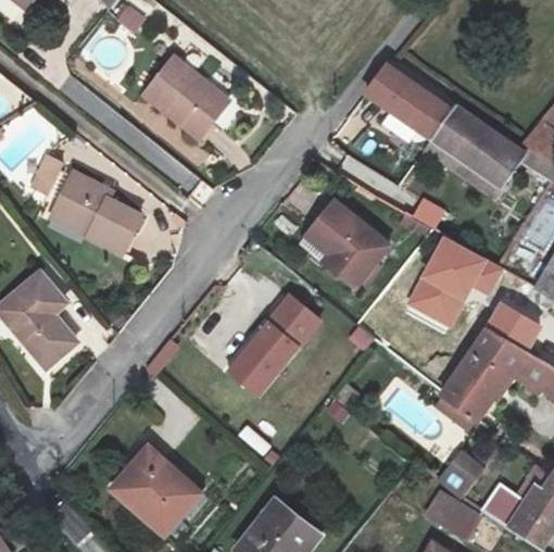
[(127,4),(116,17),(133,29),(142,16),(127,4)]
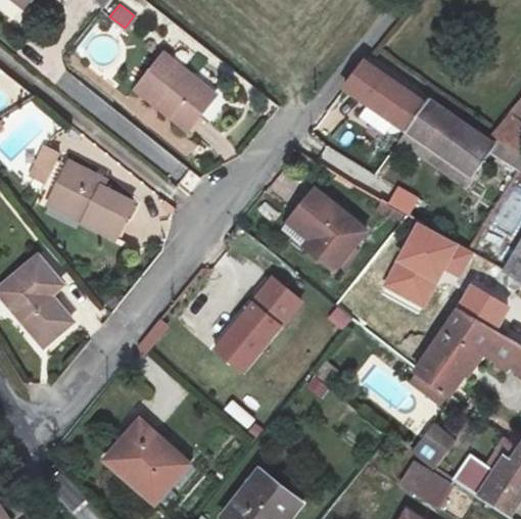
[(161,50),(134,85),(187,127),(210,97),(187,78),(191,73),(161,50)]
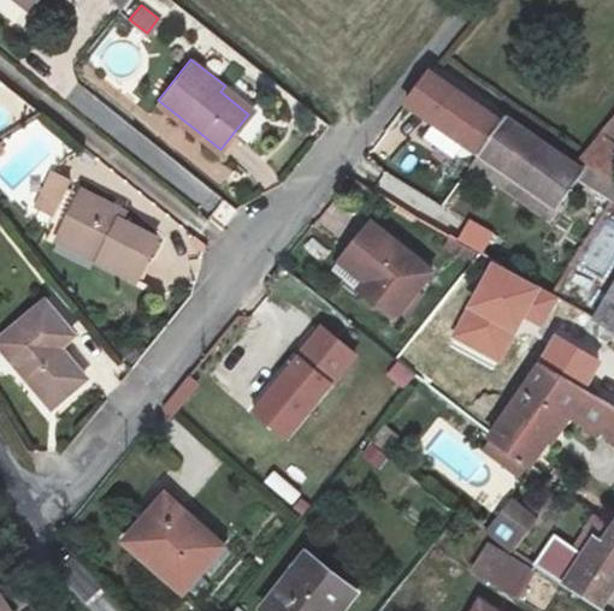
[(427,69),(403,100),(477,150),(499,119),(427,69)]
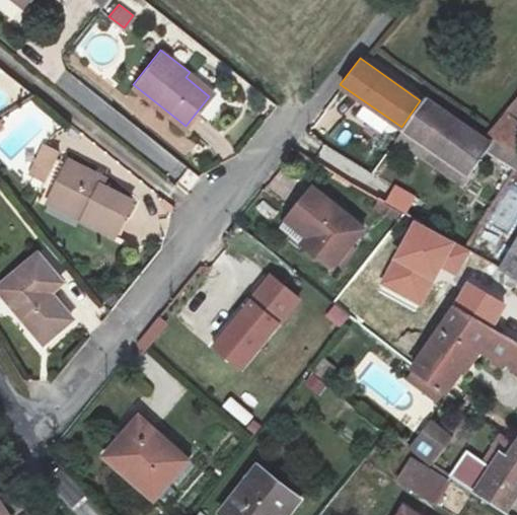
[(0,84),(7,90),(7,100),(10,105),(31,91),(0,67),(0,84)]
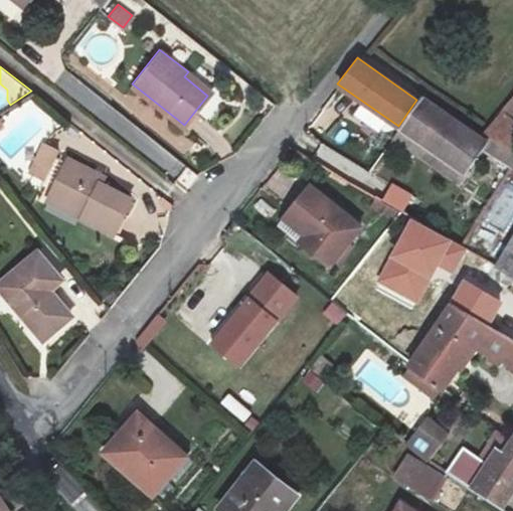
[(63,68),(55,79),(176,174),(185,163),(63,68)]
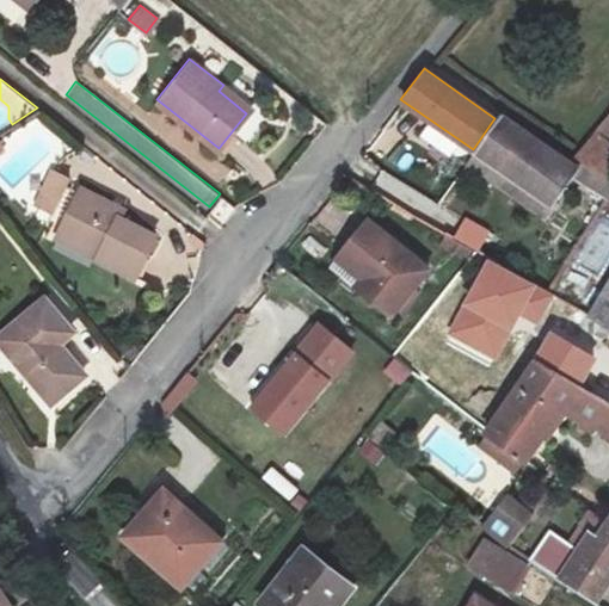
[(223,85),(219,91),(246,113),(251,107),(223,85)]
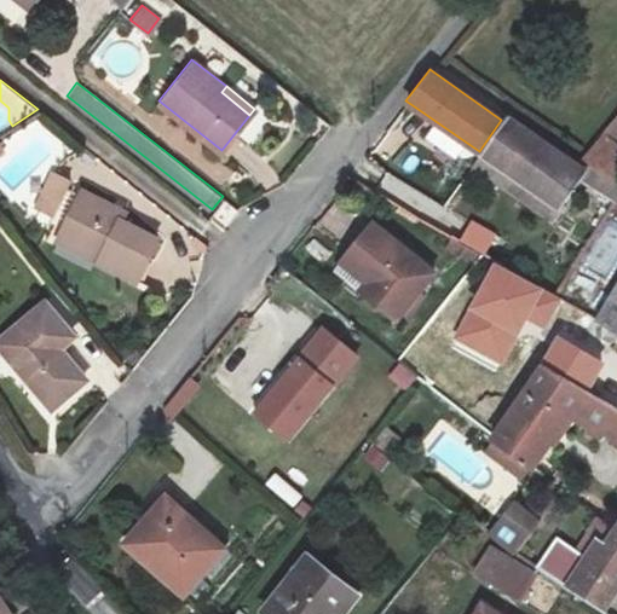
[(616,105),(601,125),(616,138),(616,105)]
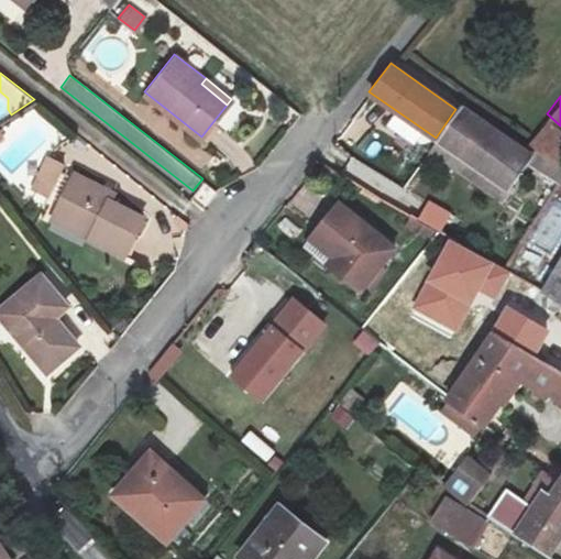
[(455,109),(436,138),(506,187),(525,161),(557,179),(560,172),(560,163),(534,148),(531,152),(459,103),(455,109)]
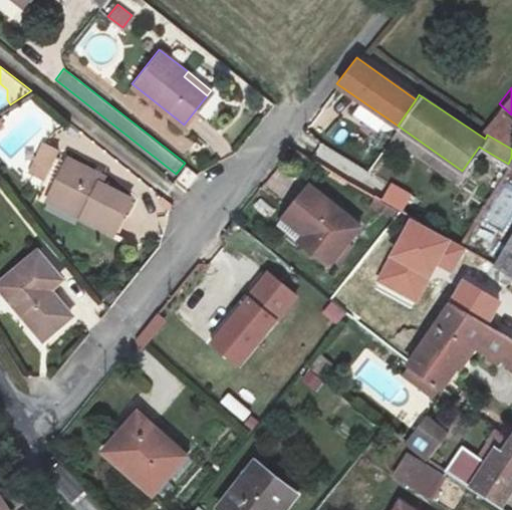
[(398,125),(391,135),(455,180),(462,171),(398,125)]
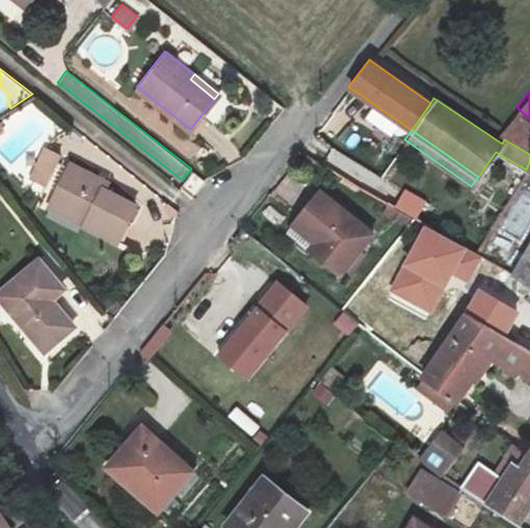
[(59,153),(44,147),(29,175),(45,183),(59,153)]
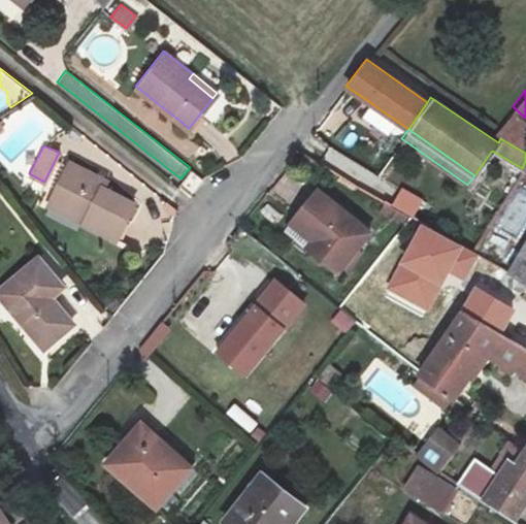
[(68,161),(52,194),(87,213),(83,221),(114,236),(132,201),(100,186),(104,178),(68,161)]
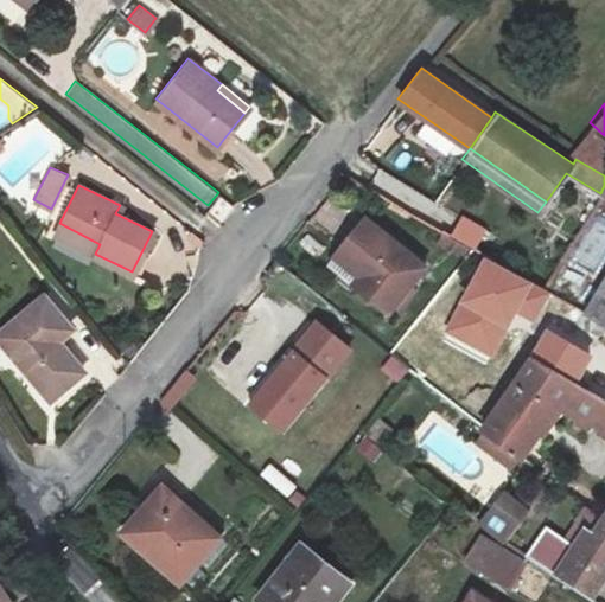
[(593,263),(604,247),(604,213),(600,210),(573,249),(593,263)]
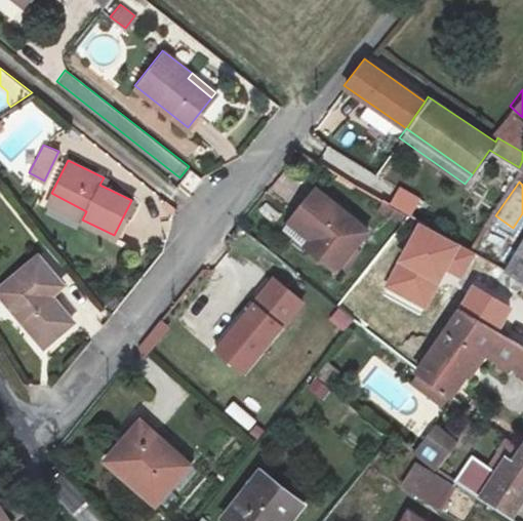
[(395,183),(386,203),(410,213),(419,193),(395,183)]
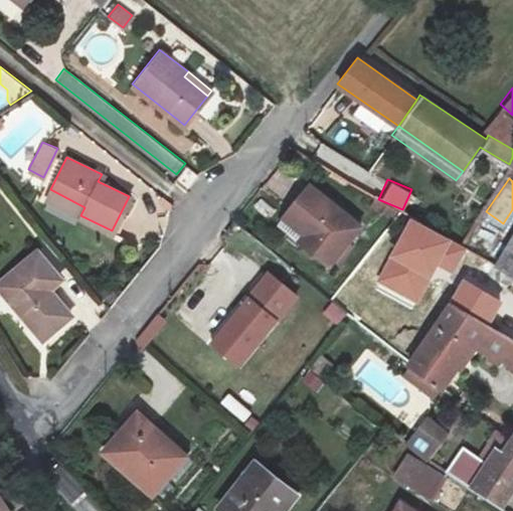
[(309,182),(277,222),(328,263),(360,224),(309,182)]
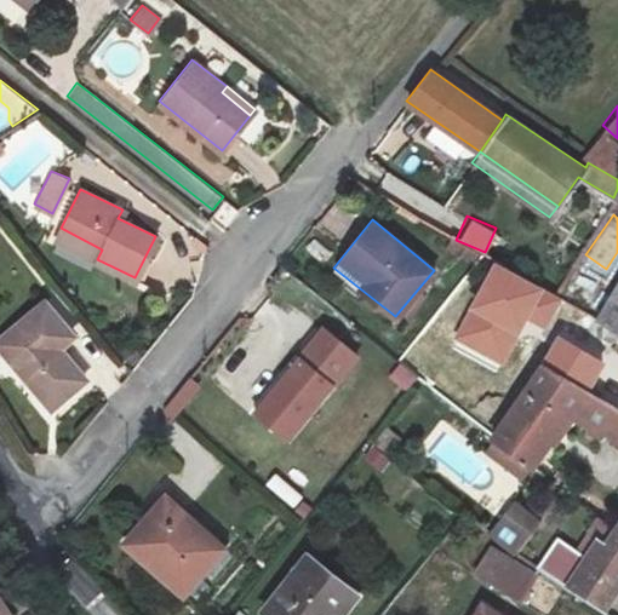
[(97,259),(102,249),(61,228),(56,239),(97,259)]
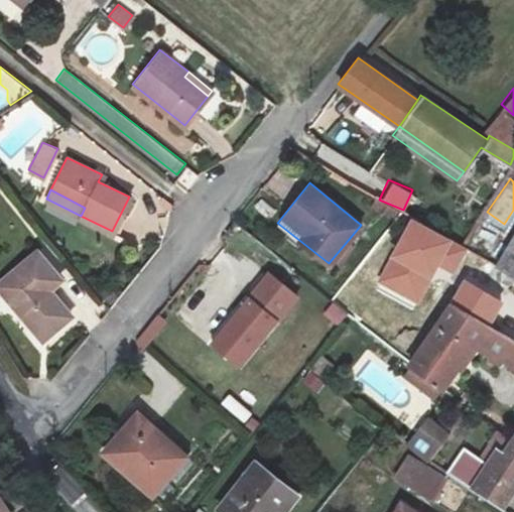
[(161,196),(157,200),(167,208),(171,204),(161,196)]
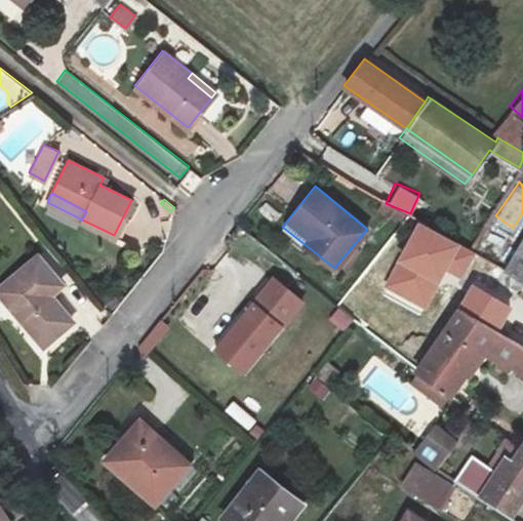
[(522,237),(505,269),(522,279),(522,237)]
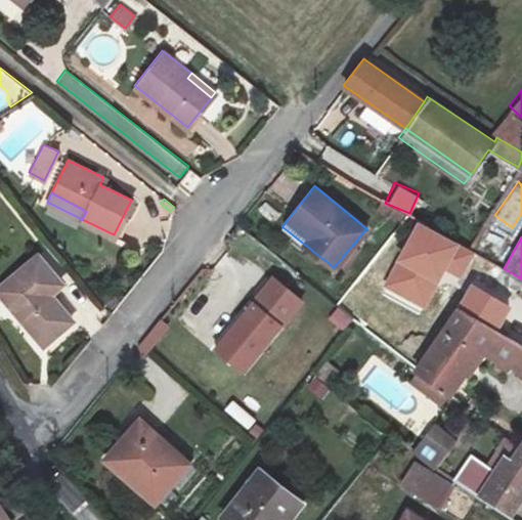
[(37,254),(0,284),(23,310),(18,314),(42,342),(70,318),(48,293),(60,283),(37,254)]
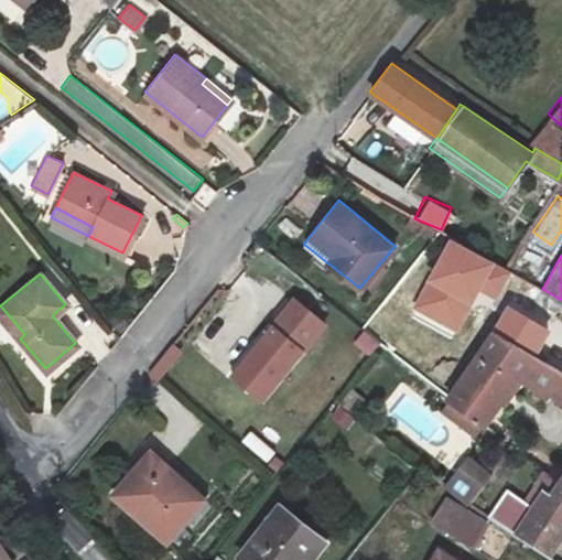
[(292,298),(230,374),(260,398),(322,322),(292,298)]
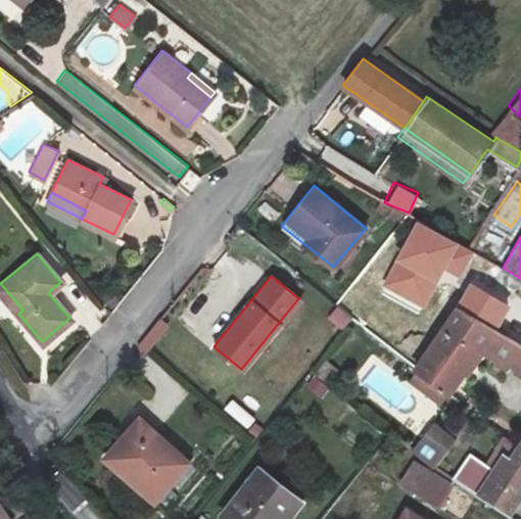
[(0,283),(0,291),(18,314),(22,310),(0,283)]
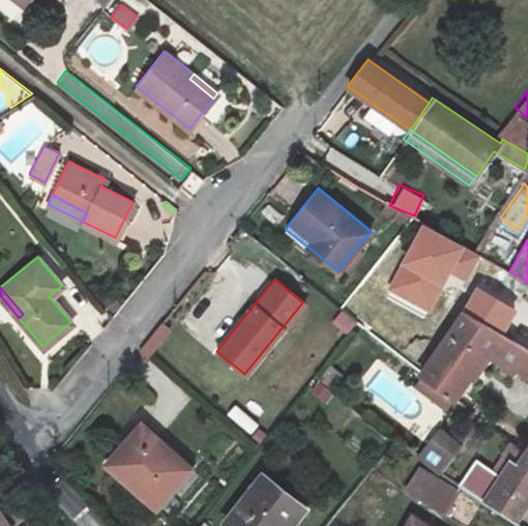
[(478,289),(463,311),(511,340),(516,331),(505,324),(515,310),(478,289)]
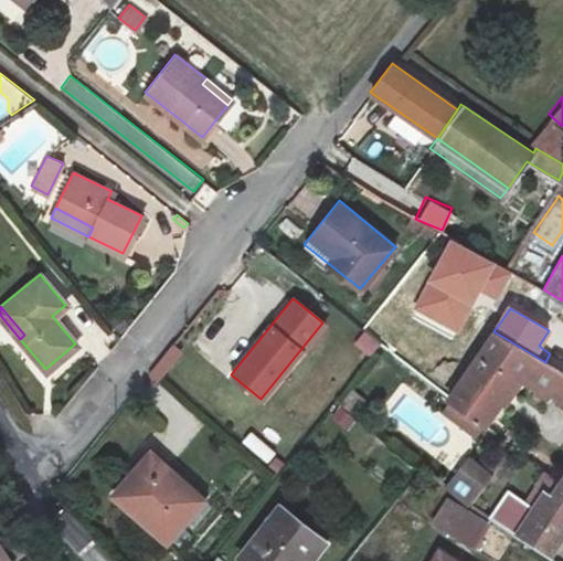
[(562,372),(545,362),(494,331),(447,398),(449,400),(481,423),(484,425),(519,376),(562,402),(562,372)]
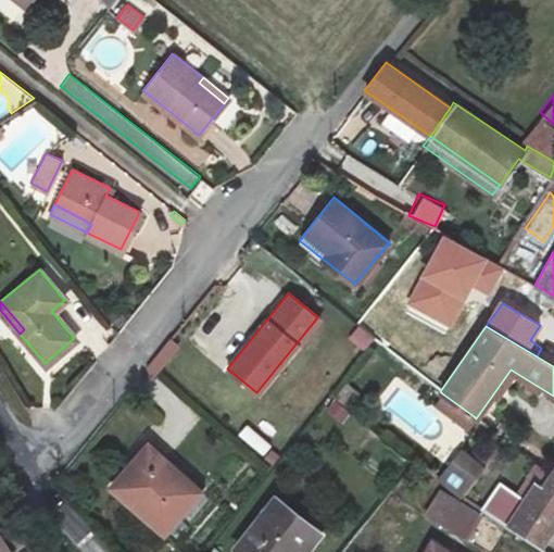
[(167,337),(151,358),(159,363),(175,343),(167,337)]
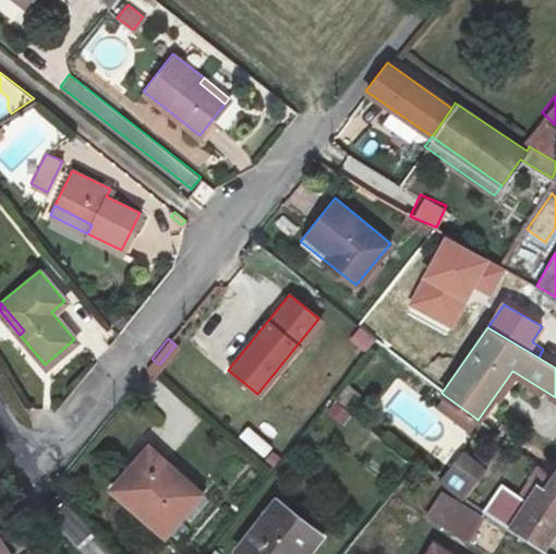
[(444,395),(437,404),(469,426),(475,418),(444,395)]
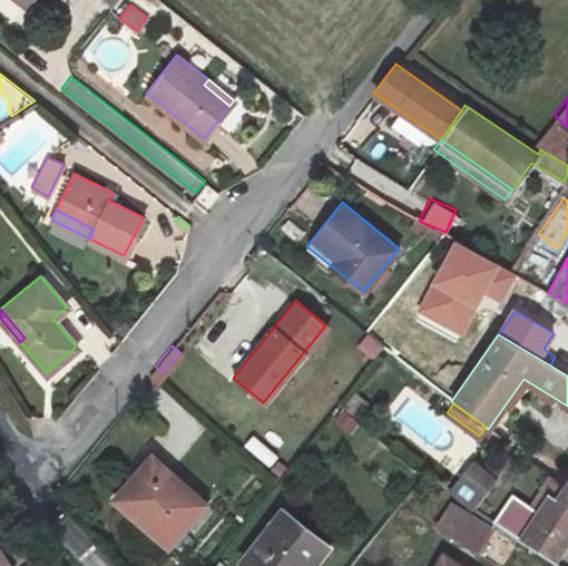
[(479,461),(493,471),(508,452),(495,442),(479,461)]
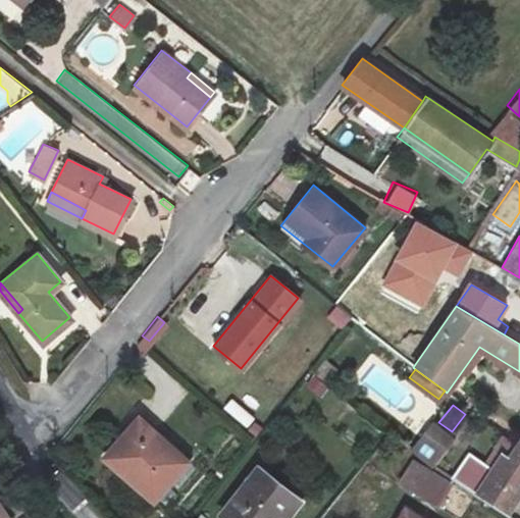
[(145,415),(141,419),(152,429),(149,433),(183,463),(191,455),(145,415)]
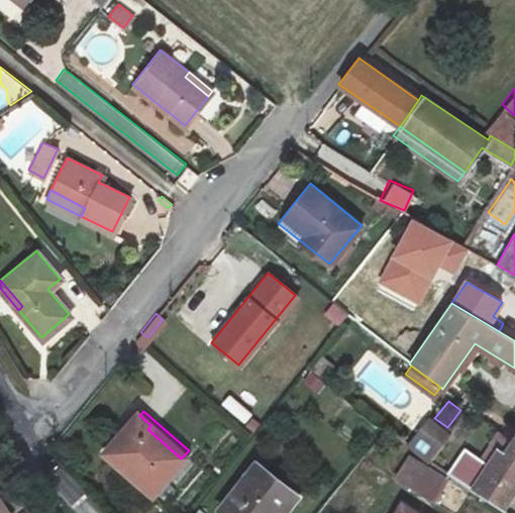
[(136,413),(103,451),(151,493),(181,458),(147,429),(150,425),(139,415),(136,413)]
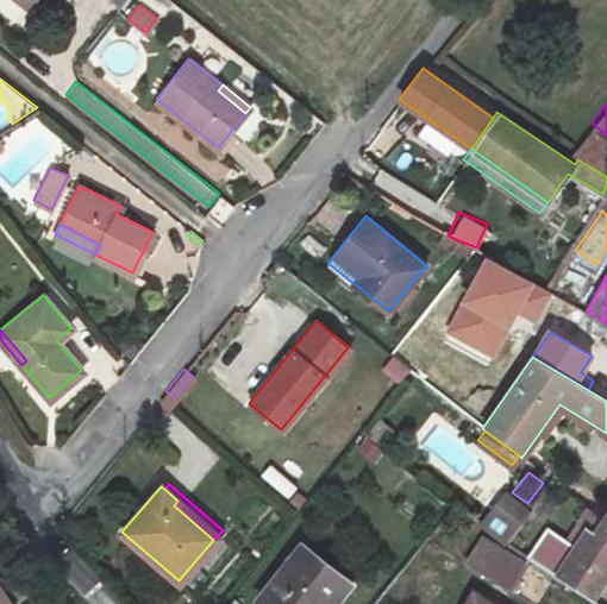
[(526,511),(505,492),(482,522),(504,540),(526,511)]
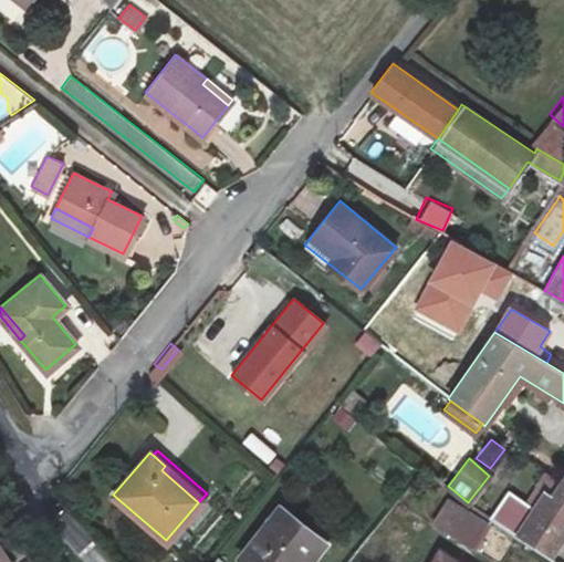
[(543,492),(515,534),(547,555),(563,531),(563,477),(562,480),(554,475),(553,476),(545,470),(534,487),(543,492)]
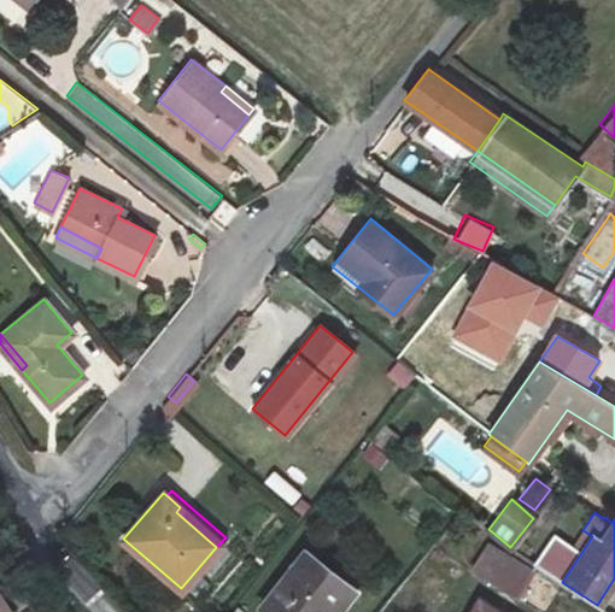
[(487,542),(472,568),(516,594),(532,568),(487,542)]
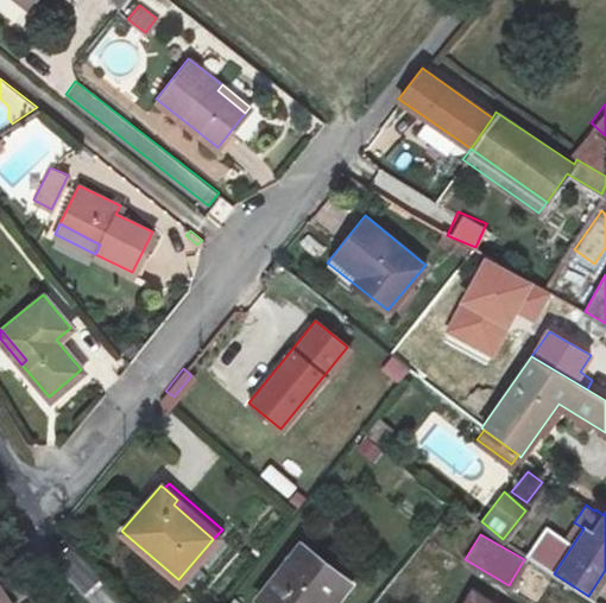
[(324,602),(346,578),(301,543),(257,598),(262,602),(324,602)]
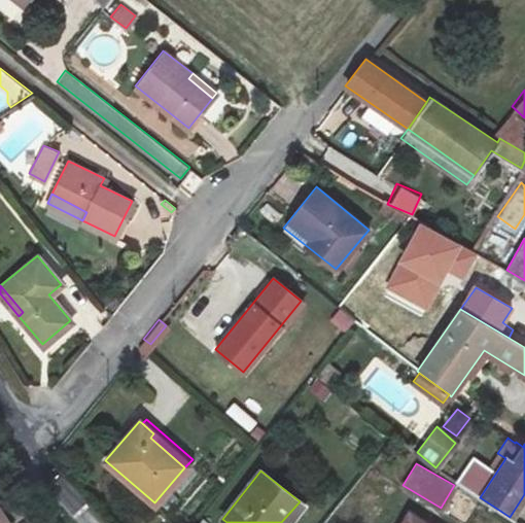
[(425,522),(408,513),(401,522),(425,522)]
